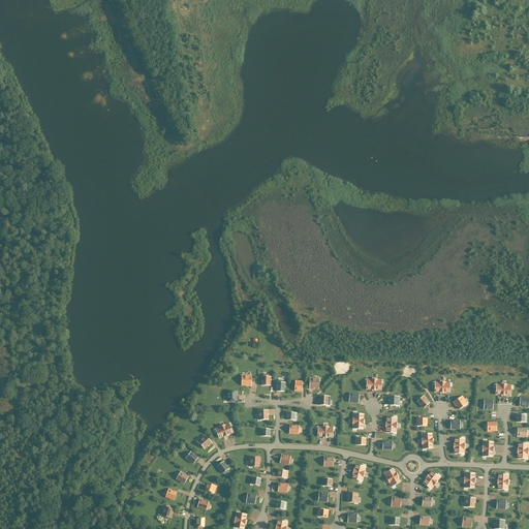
[(251,386),(251,375),(242,375),(242,386),(251,386)]
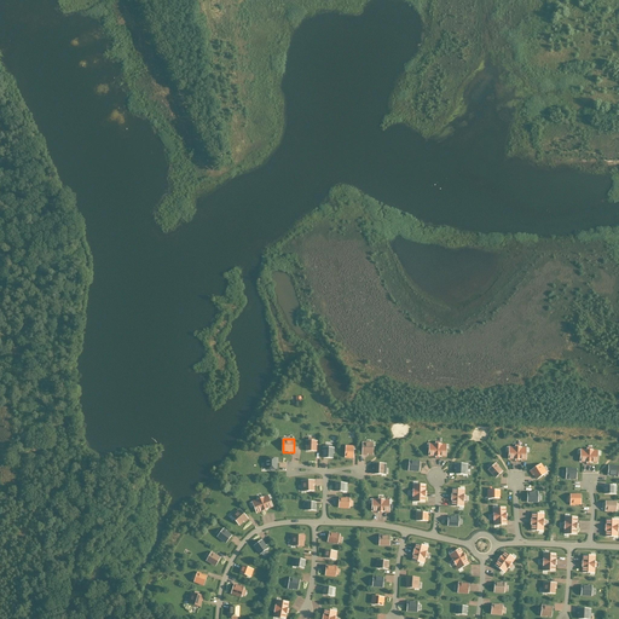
[(306,452),(317,452),(317,441),(306,441),(306,452)]
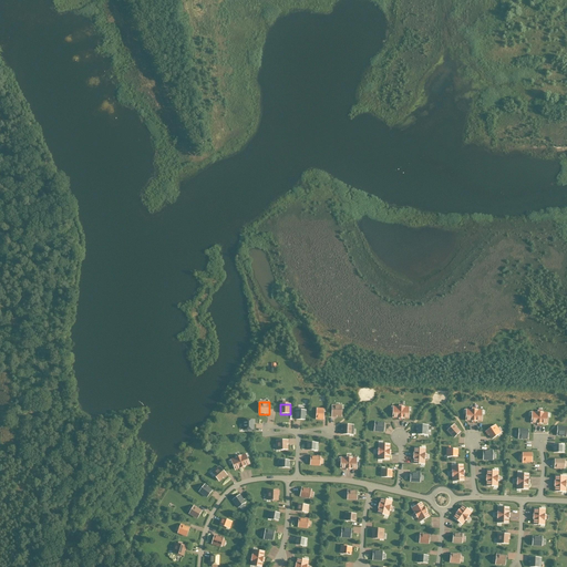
[(342,418),(342,405),(332,405),(331,416),(342,418)]
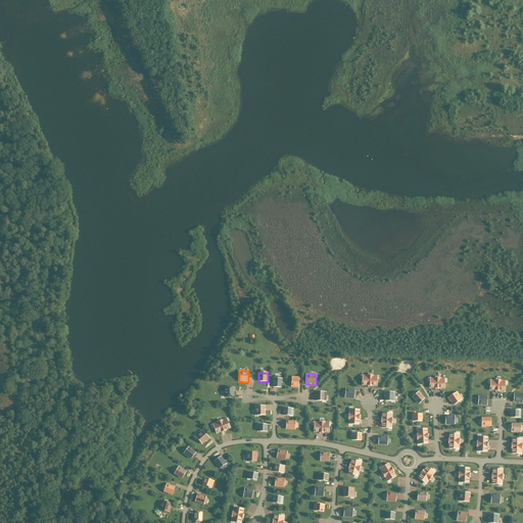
[(363,377),(363,386),(368,386),(371,386),(377,386),(377,377),(372,377),(372,375),(368,375),(368,377),(363,377)]
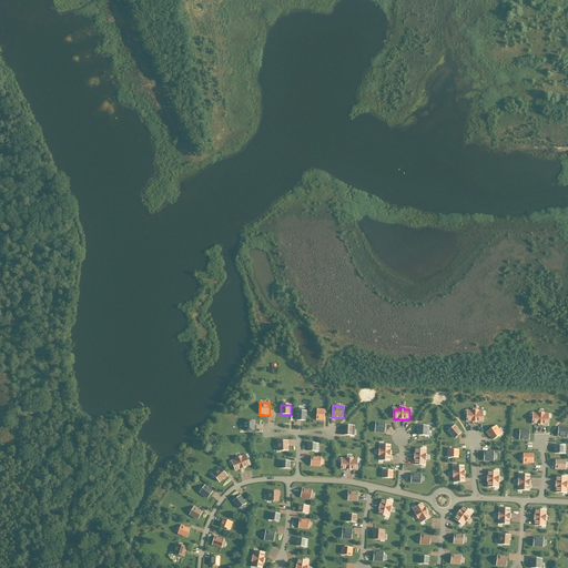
[(296,421),(305,422),(306,412),(296,411),(296,421)]
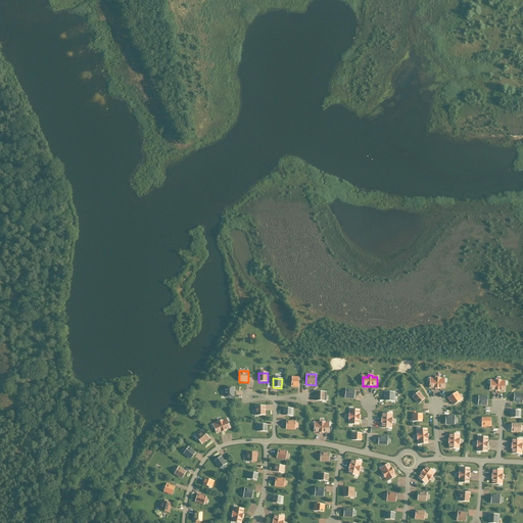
[(430,379),(429,388),(435,389),(438,389),(444,389),(444,380),(439,380),(439,378),(435,378),(435,379),(433,379),(430,379)]
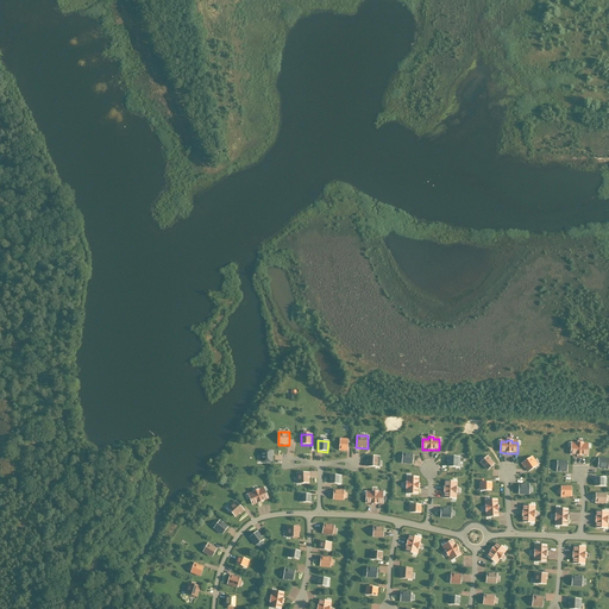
[(571,444),(571,454),(588,456),(589,445),(583,445),(583,443),(577,443),(577,445),(571,444)]
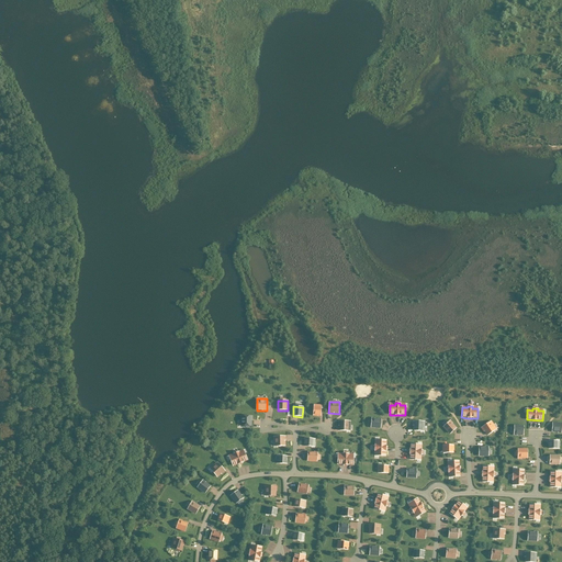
[(240,416),(240,426),(253,427),(253,420),(250,420),(250,416),(240,416)]
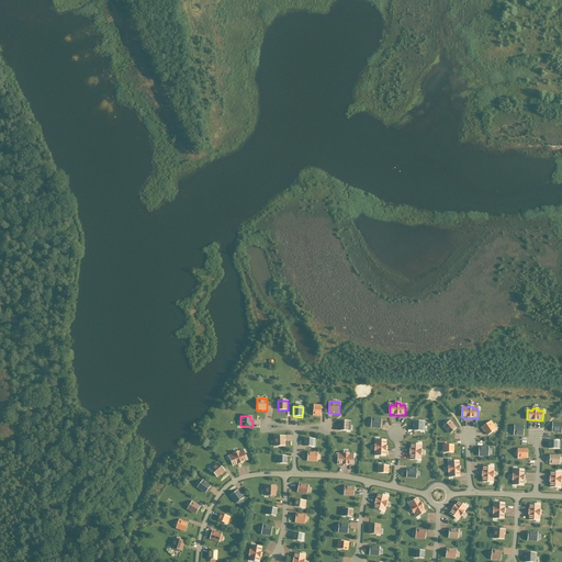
[(381,429),(381,419),(371,418),(371,428),(381,429)]
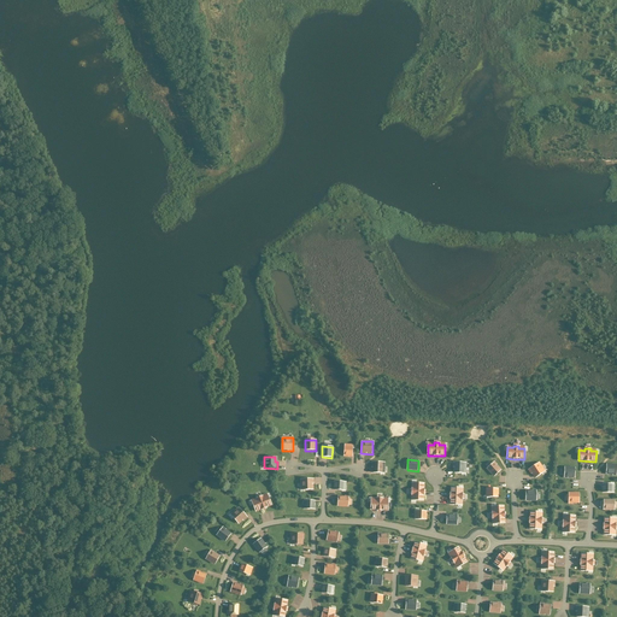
[(385,474),(386,463),(372,462),(371,472),(385,474)]
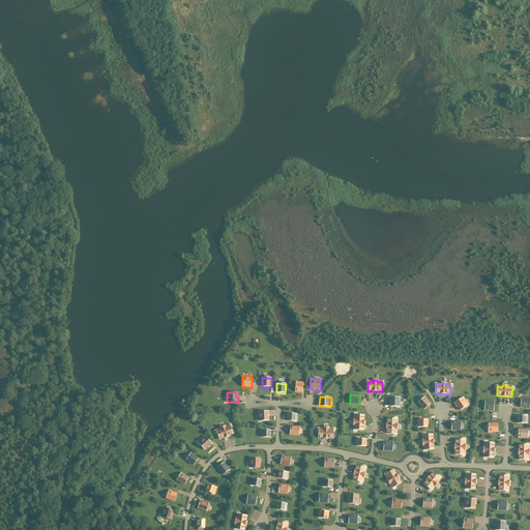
[(417,403),(423,410),(431,404),(427,400),(427,399),(424,396),(417,403)]
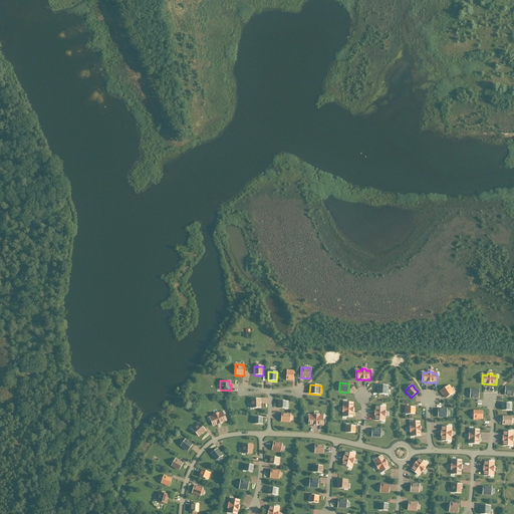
[(449,384),(441,391),(444,395),(443,395),(445,399),(453,394),(450,389),(451,388),(449,384)]
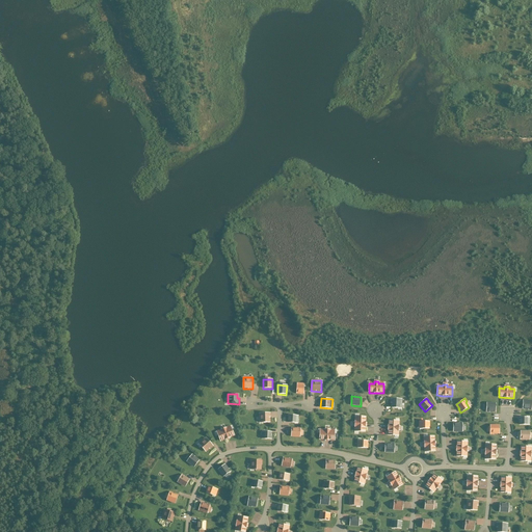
[(392,399),(392,408),(400,408),(400,403),(402,403),(402,399),(392,399)]
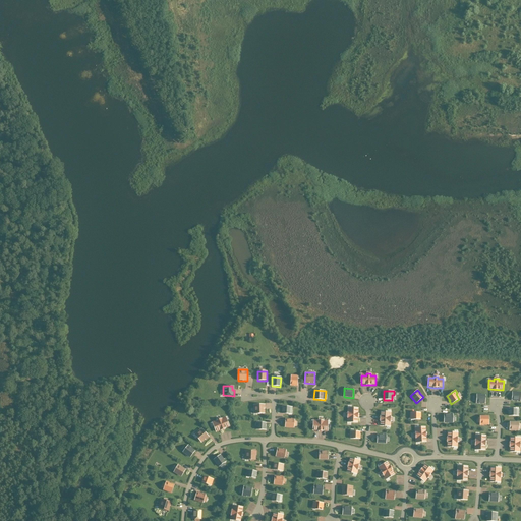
[(520,392),(512,392),(512,401),(520,401),(520,392)]
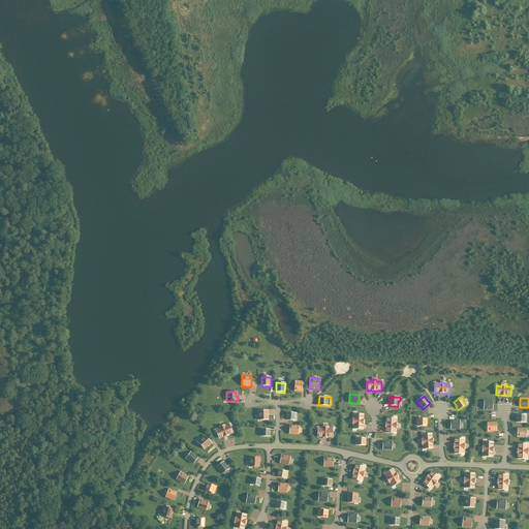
[(493,401),(484,400),(484,409),(493,410),(493,401)]
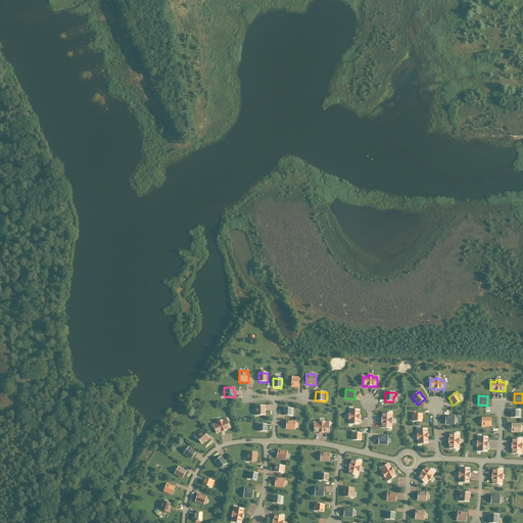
[(254,407),(254,410),(256,410),(256,416),(266,416),(266,411),(265,411),(265,407),(254,407)]
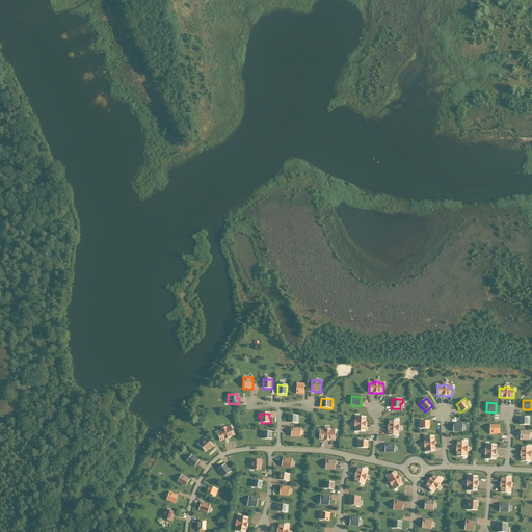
[(354,422),(354,426),(356,426),(355,431),(366,432),(366,426),(366,423),(366,417),(356,417),(356,422),(354,422)]
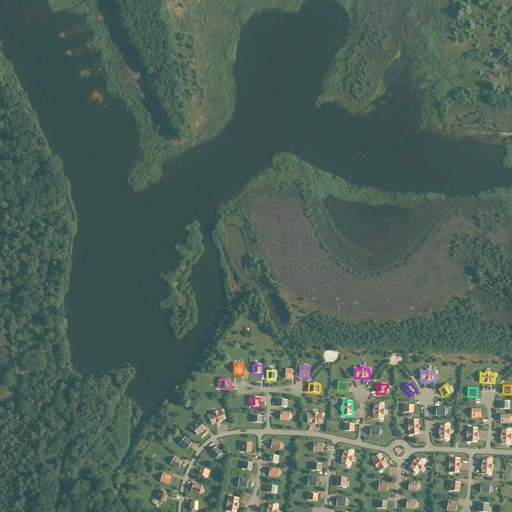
[(373,413),(373,419),(382,419),(383,414),(384,414),(384,410),(383,410),(383,405),(374,404),(373,410),(373,413)]
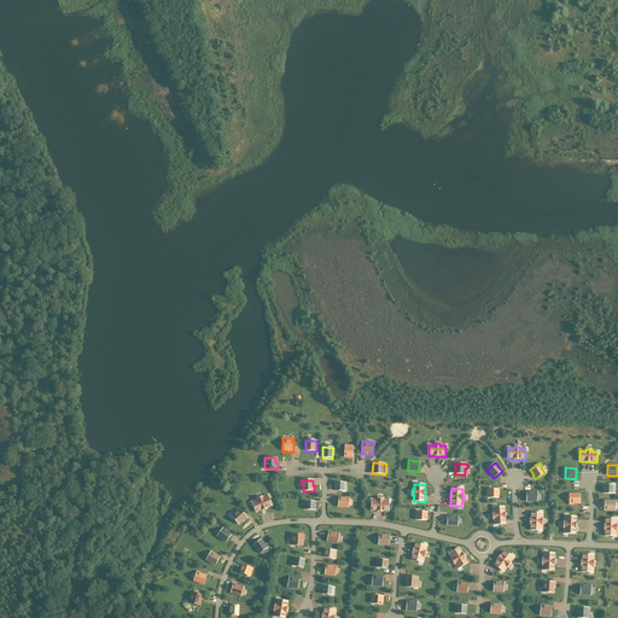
[(526,491),(526,502),(537,502),(537,490),(534,490),(534,491),(526,491)]
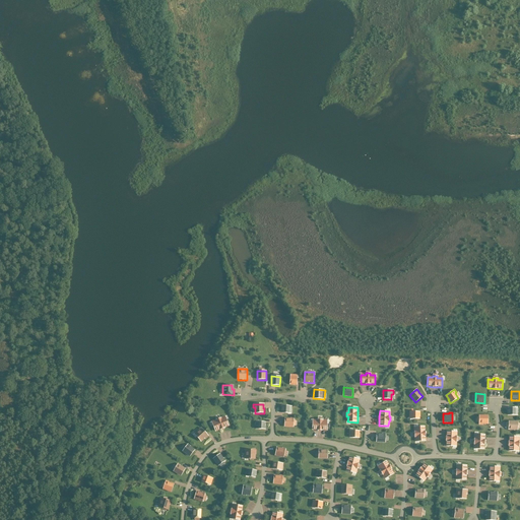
[(488,415),(479,415),(478,425),(488,425),(488,415)]
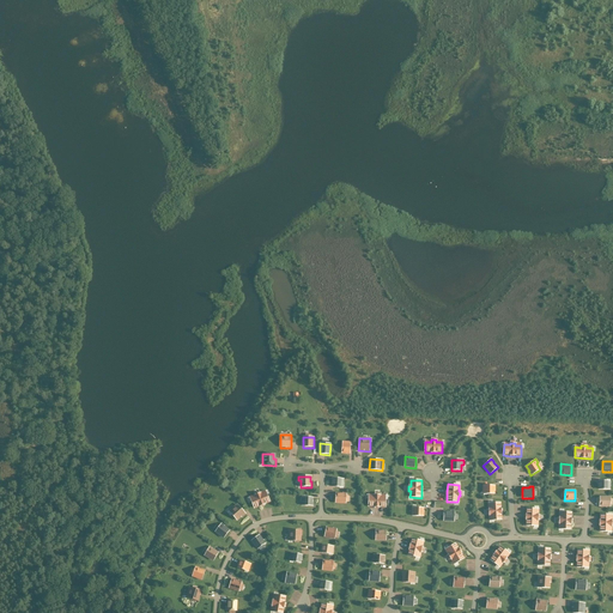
[(256,497),(250,499),(254,509),(261,507),(265,505),(271,503),(266,492),(260,495),(260,493),(255,495),(256,497)]
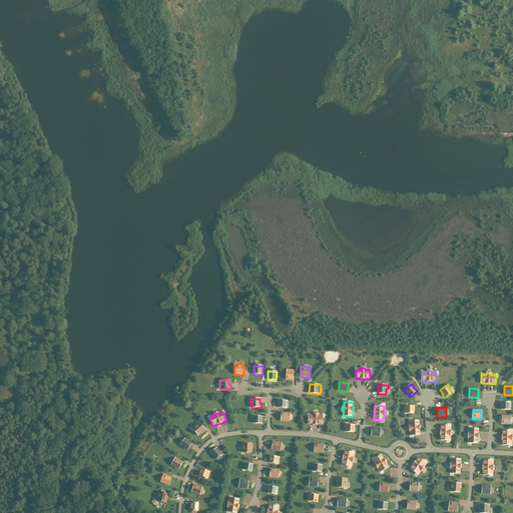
[(281,415),(281,421),(290,422),(290,413),(287,413),(287,415),(281,415)]
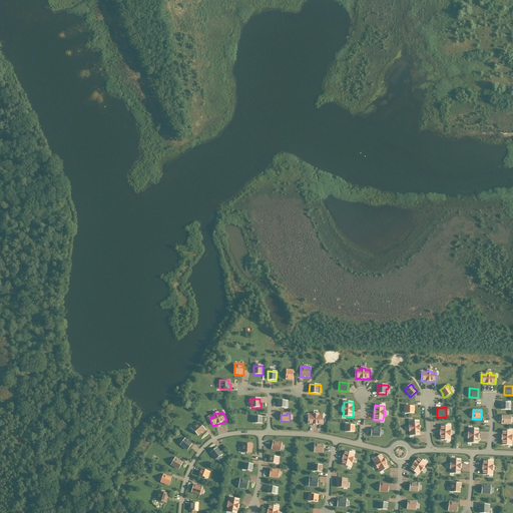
[(309,415),(308,425),(314,425),(317,425),(323,425),(323,416),(318,415),(318,414),(314,414),(314,415),(309,415)]
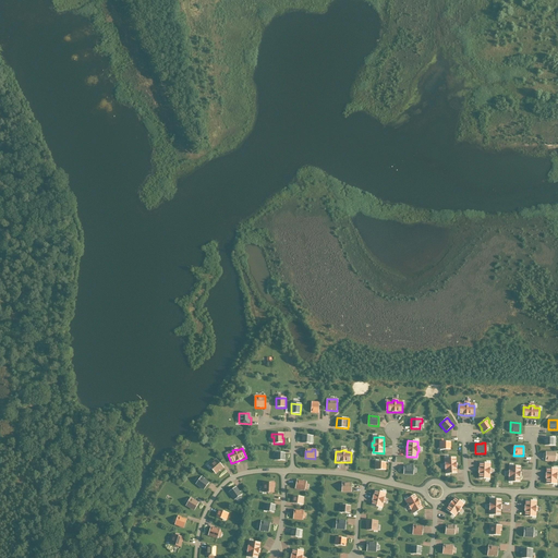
[(556,452),(546,452),(545,461),(556,462),(556,452)]
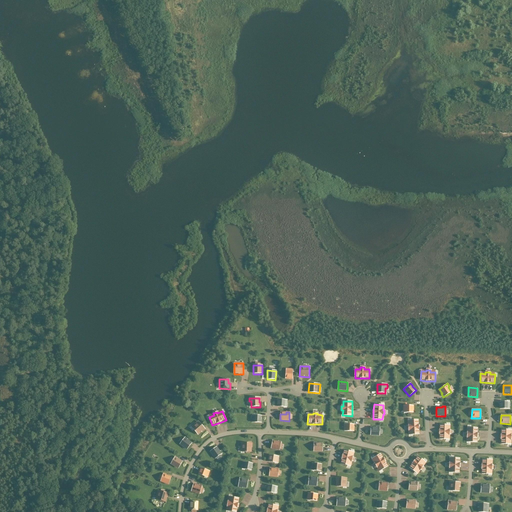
[(410,425),(408,425),(408,430),(410,430),(410,435),(419,435),(418,420),(409,420),(410,425)]
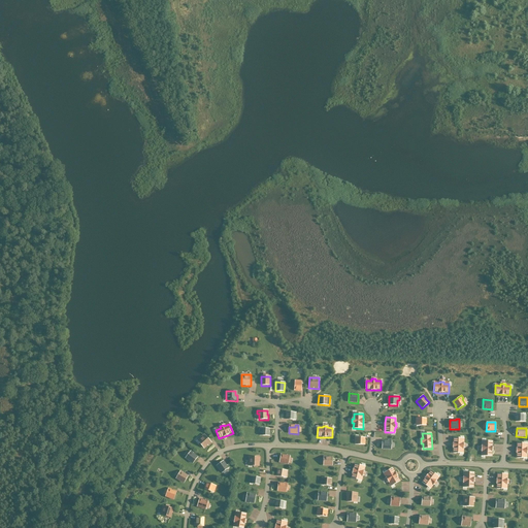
[(203,438),(198,442),(204,449),(211,442),(204,434),(201,436),(203,438)]
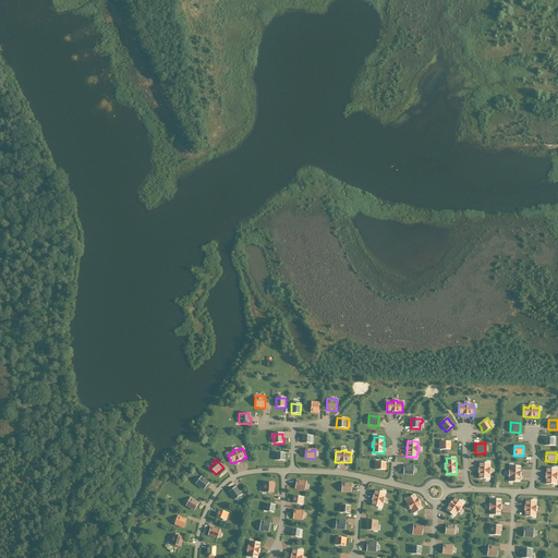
[(490,469),(490,463),(478,463),(478,478),(490,480),(490,473),(492,473),(492,469),(490,469)]
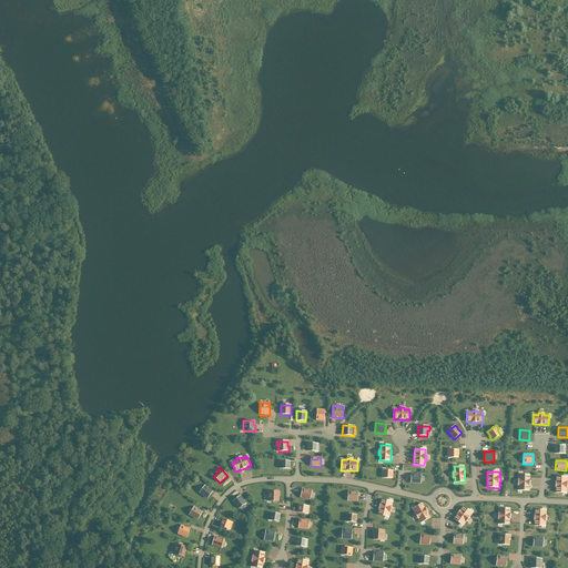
[(411,484),(421,484),(422,474),(412,474),(411,484)]
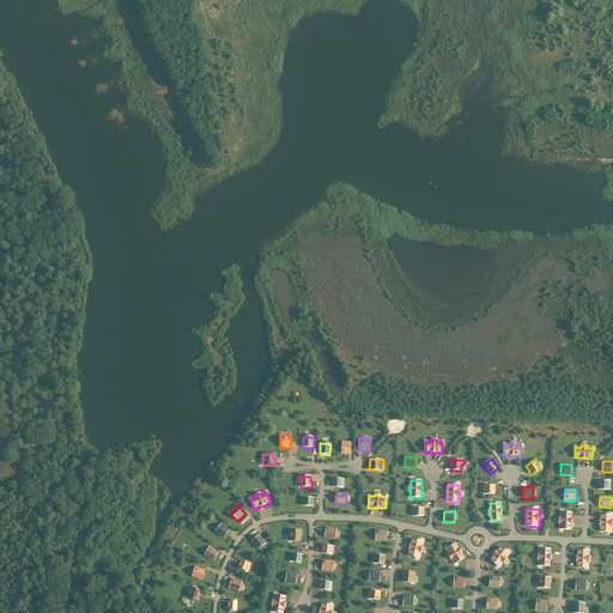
[(558,519),(558,523),(560,523),(560,529),(571,530),(572,513),(560,513),(560,519),(558,519)]
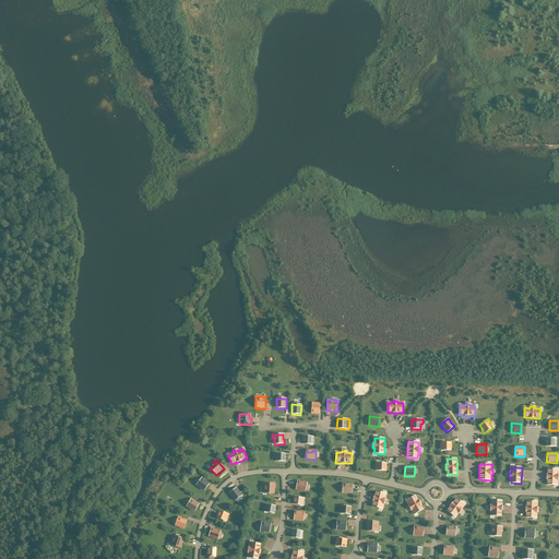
[(547,470),(546,485),(556,485),(556,479),(558,479),(558,475),(556,475),(556,470),(547,470)]
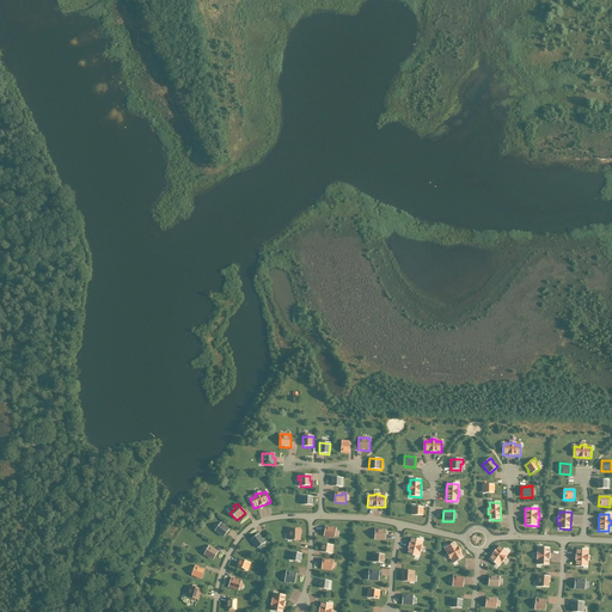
[(214,531),(224,538),(230,530),(221,522),(214,531)]
